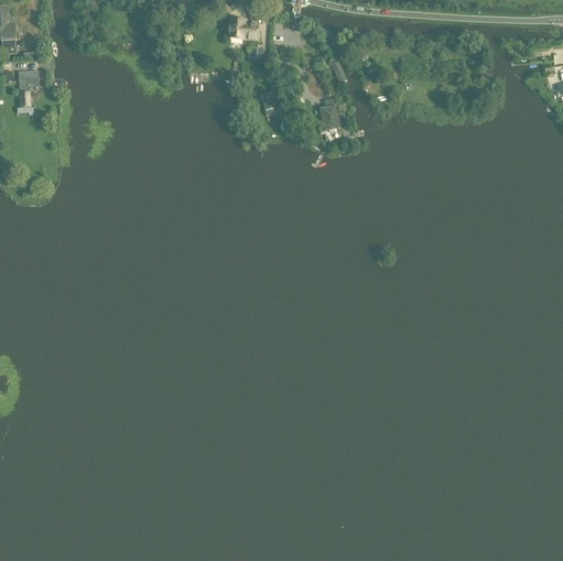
[(7,6),(0,6),(0,32),(0,40),(1,40),(2,53),(15,52),(14,39),(15,39),(14,22),(8,23),(7,6)]
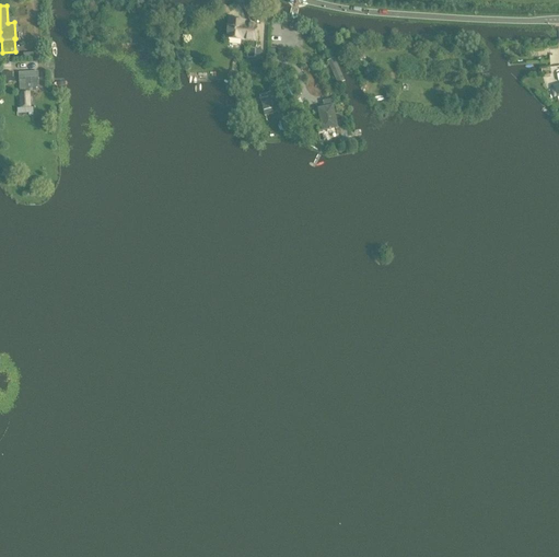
[(254,38),(256,23),(243,22),(243,20),(228,18),(225,36),(242,38),(242,37),(254,38)]
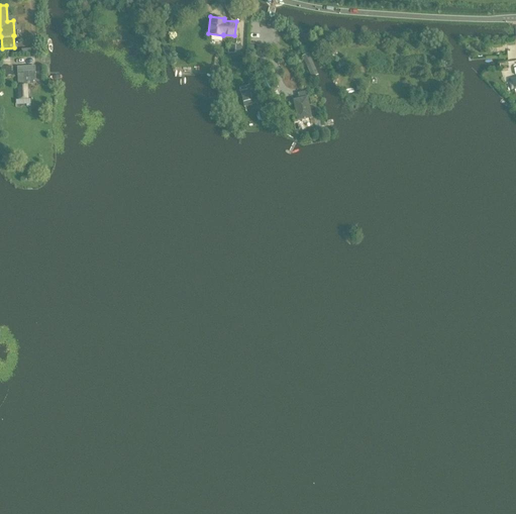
[(228,42),(227,52),(238,53),(239,43),(228,42)]
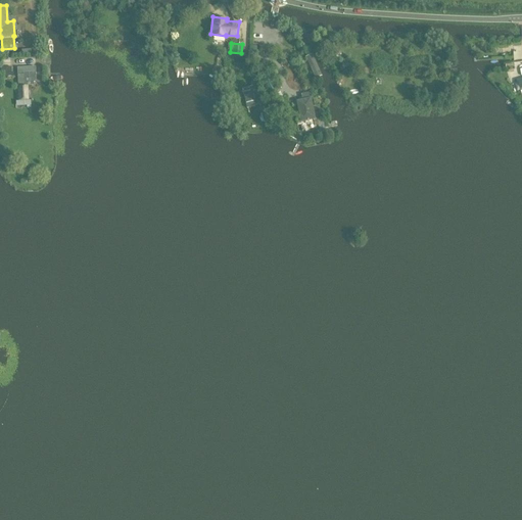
[(311,52),(304,54),(315,77),(321,75),(311,52)]
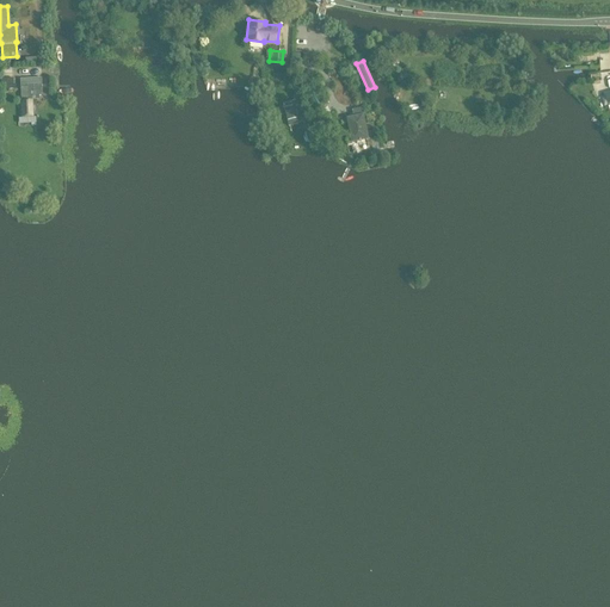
[(41,76),(19,76),(22,115),(32,115),(31,99),(36,99),(36,97),(36,93),(42,93),(41,76)]
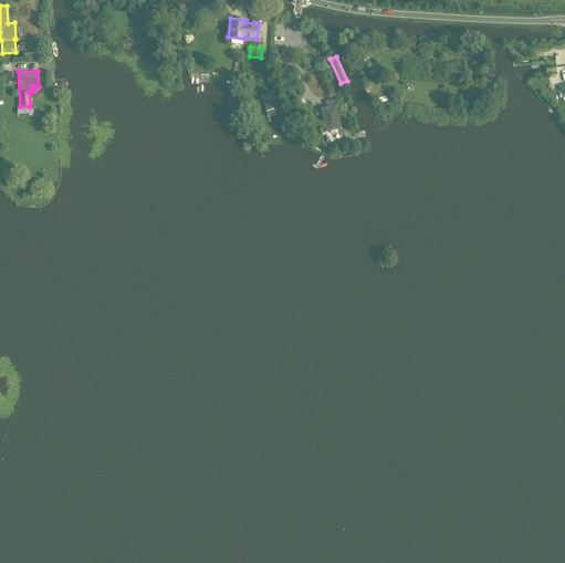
[(275,91),(274,86),(271,87),(272,91),(261,94),(262,98),(265,108),(267,114),(276,112),(276,111),(282,110),(278,90),(275,91)]
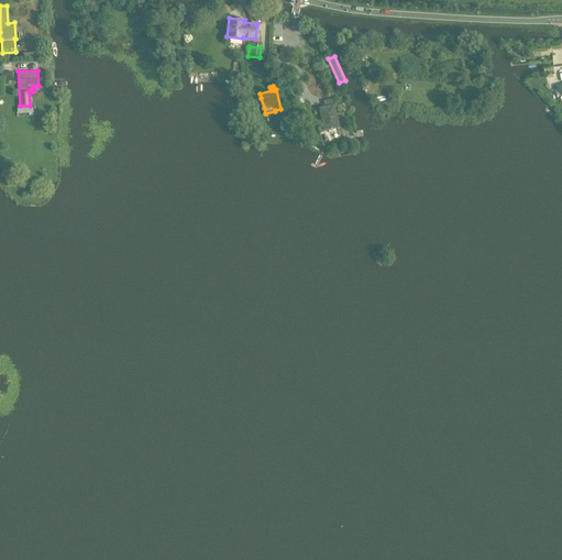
[(324,106),(319,108),(323,129),(338,125),(333,105),(331,97),(323,99),(324,106)]
